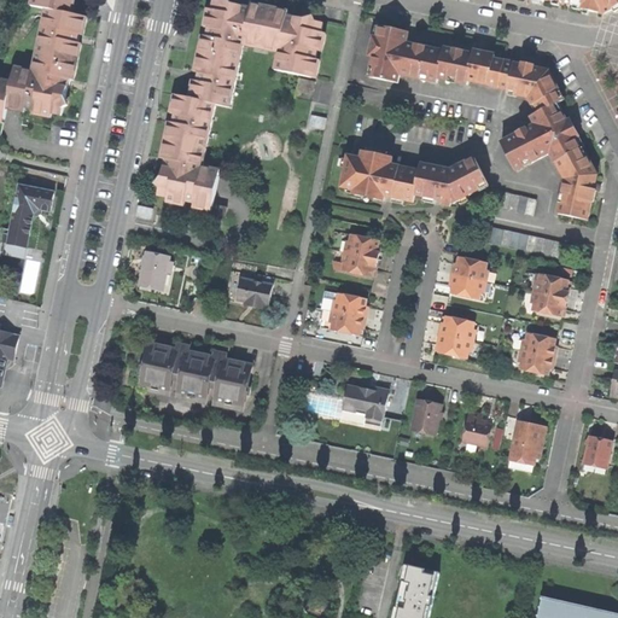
[(46,10),(68,13),(70,0),(33,0),(31,6),(46,10)]
